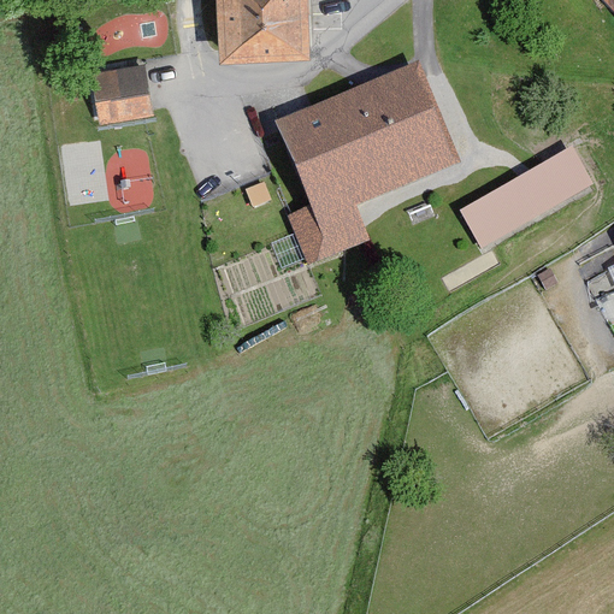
[(219,0),(223,48),(316,42),(312,0),(219,0)]
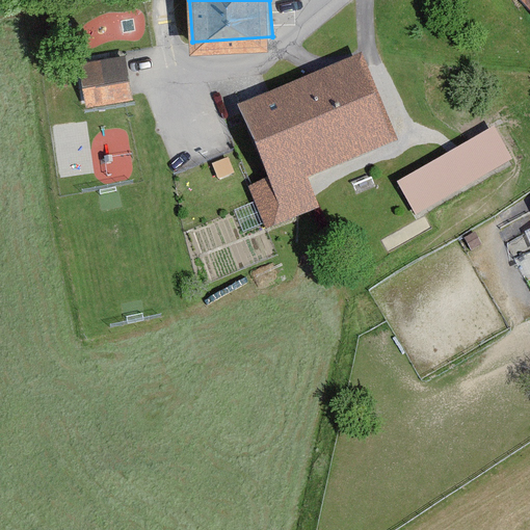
[(510,0),(529,20),(529,0),(510,0)]
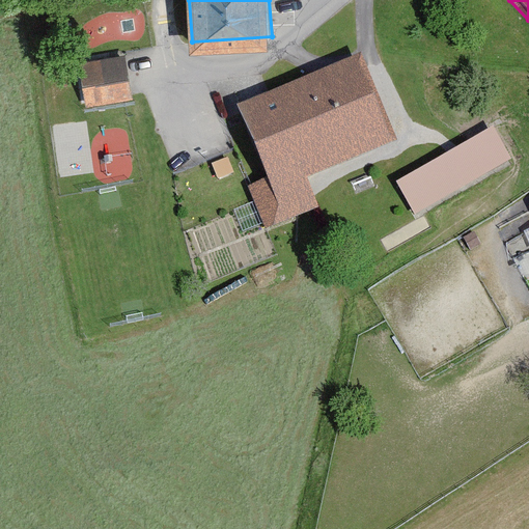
[(123,52),(78,57),(83,101),(129,95),(123,52)]
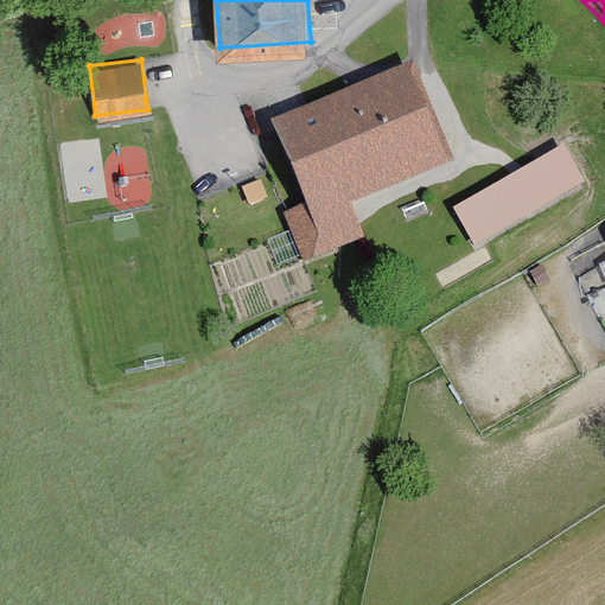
[(407,62),(273,116),(305,195),(274,208),(298,265),(361,239),(348,205),(450,164),(407,62)]
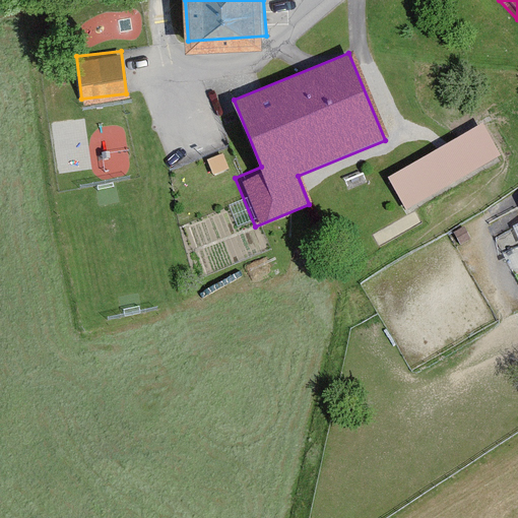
[(479,122),(387,178),(407,211),(500,155),(479,122)]
